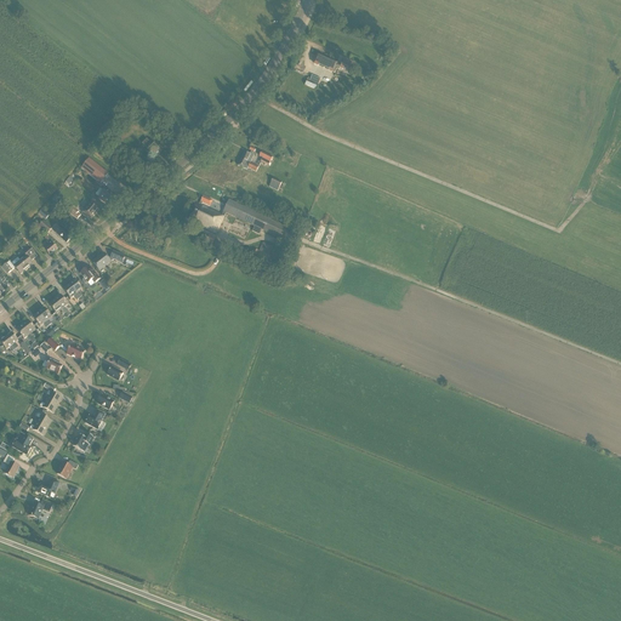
[(340,70),(341,68),(352,73),(355,63),(345,58),(341,66),(319,56),(315,64),(322,67),(335,73),(337,69),(340,70)]
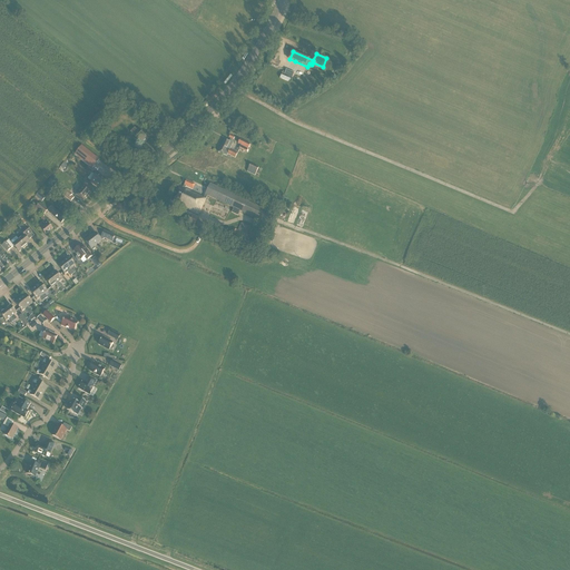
[(292,70),(298,72),(301,67),(294,64),(292,70)]
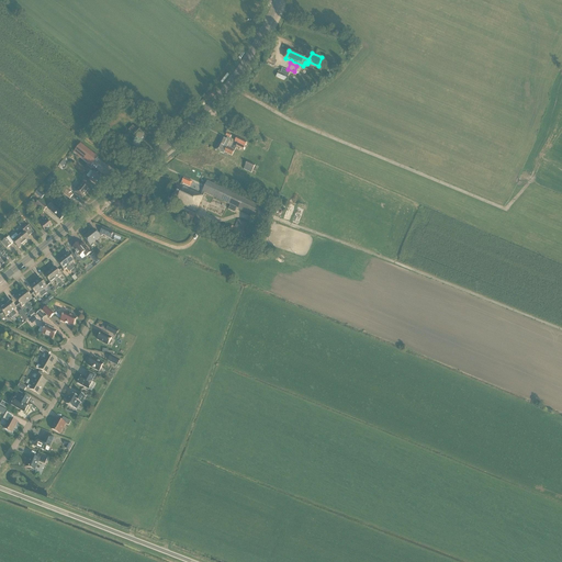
[(138,144),(146,136),(139,128),(137,131),(133,126),(128,130),(134,135),(132,136),(138,144)]
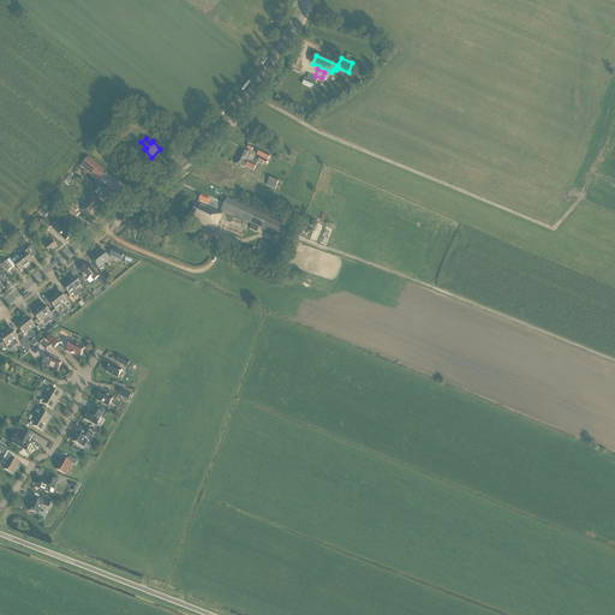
[(252,151),(254,148),(249,145),(248,149),(249,149),(249,151),(243,149),(236,165),(242,167),(245,168),(245,166),(254,171),(256,166),(249,161),(252,154),(250,153),(251,150),(252,151)]
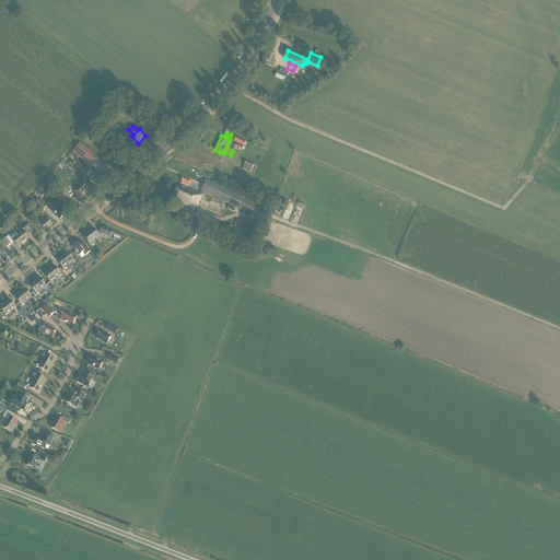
[(235,146),(243,149),(246,142),(236,137),(234,141),(236,142),(235,146)]
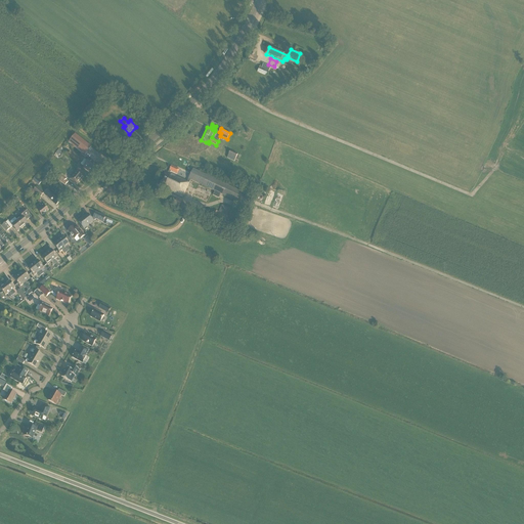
[(85,156),(91,147),(76,134),(69,142),(85,156)]
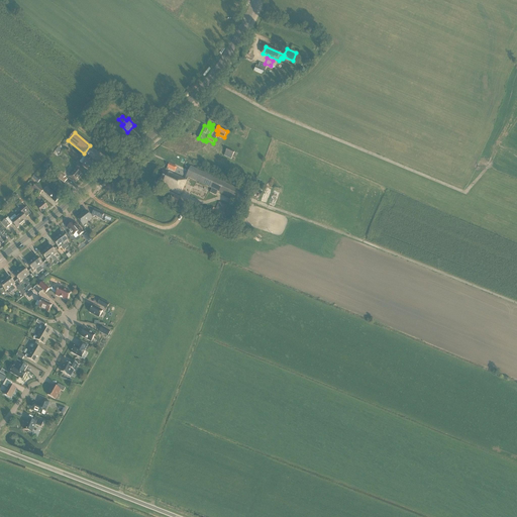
[(234,152),(227,148),(224,156),(231,160),(234,152)]
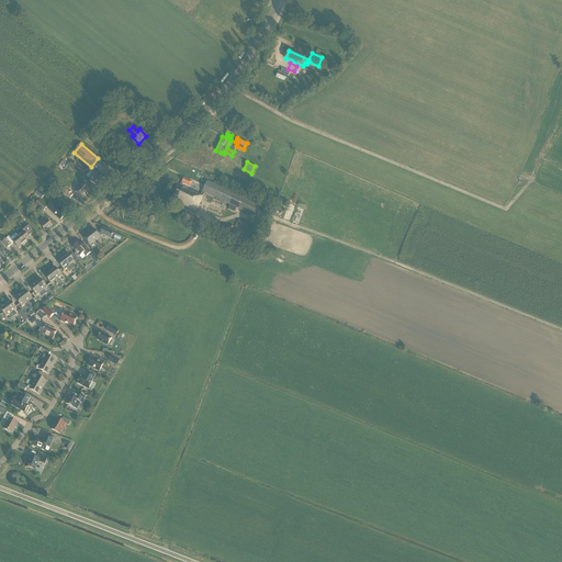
[(91,171),(94,173),(89,179),(98,186),(104,178),(92,169),(91,171)]
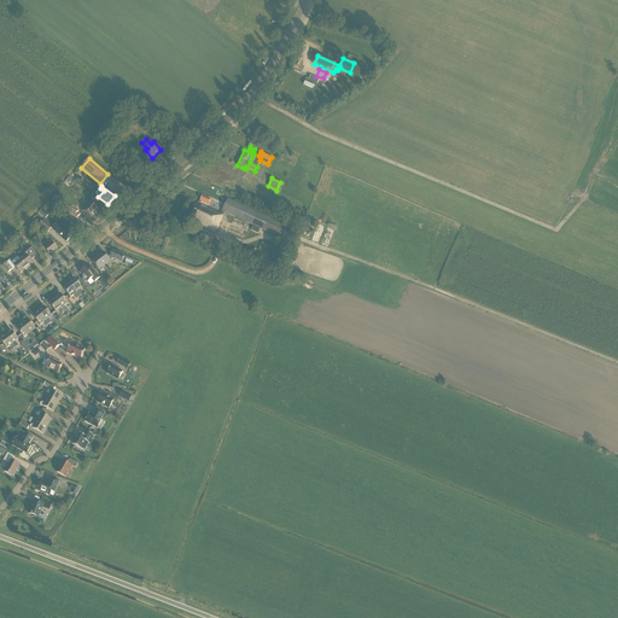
[(200,200),(198,204),(193,202),(185,219),(186,220),(185,222),(186,223),(188,225),(190,223),(191,221),(215,233),(219,227),(220,228),(221,226),(220,225),(222,219),(223,219),(225,217),(223,216),(225,213),(254,226),(251,231),(258,234),(261,229),(279,238),(285,226),(228,199),(222,211),(223,211),(221,215),(200,205),(202,202),(209,205),(211,199),(203,196),(200,200)]
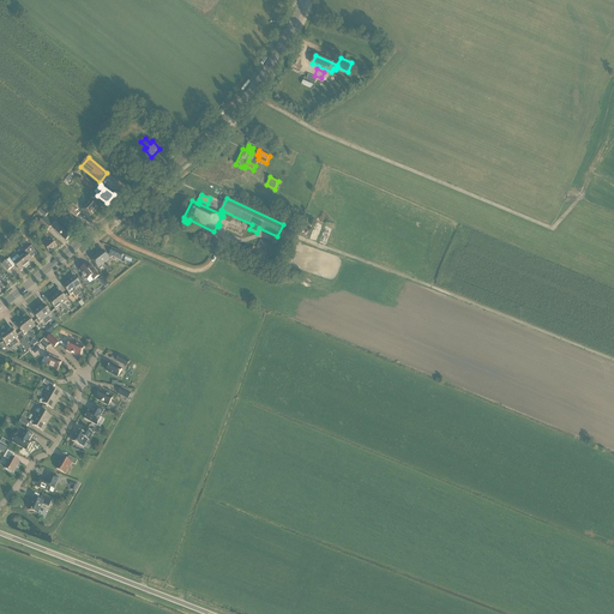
[(82,210),(90,217),(100,206),(91,199),(82,210)]
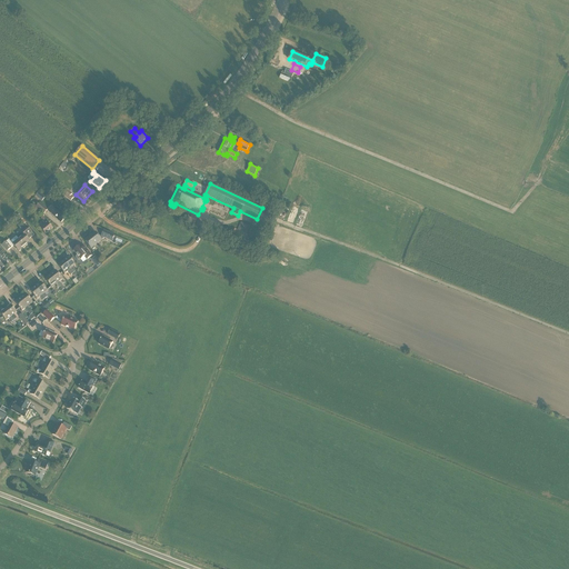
[(62,195),(71,201),(75,198),(71,196),(72,193),(68,189),(62,195)]
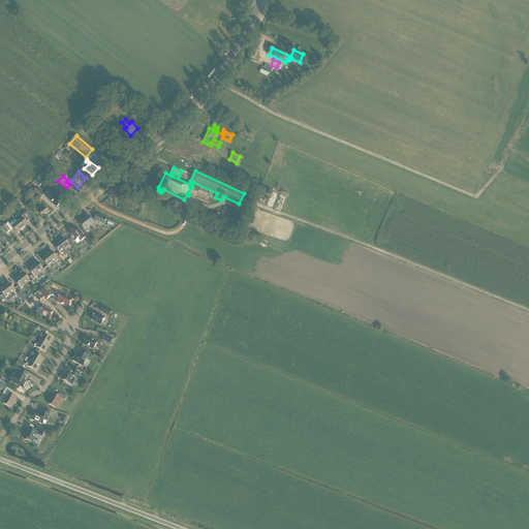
[(33,193),(40,199),(44,195),(37,188),(33,193)]
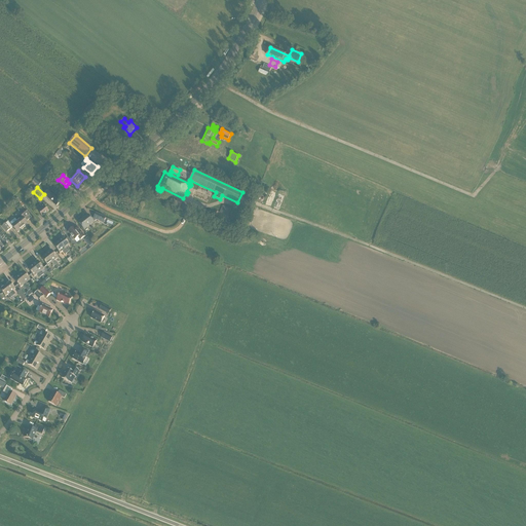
[(55,194),(62,200),(65,196),(62,193),(62,192),(60,190),(59,191),(55,194)]
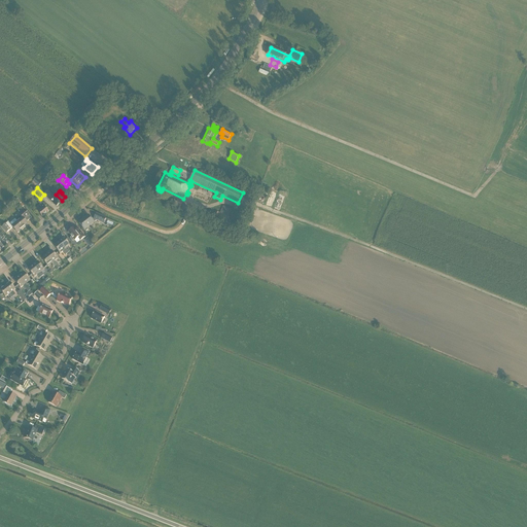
[(62,201),(56,195),(55,194),(53,191),(47,198),(57,207),(62,201)]
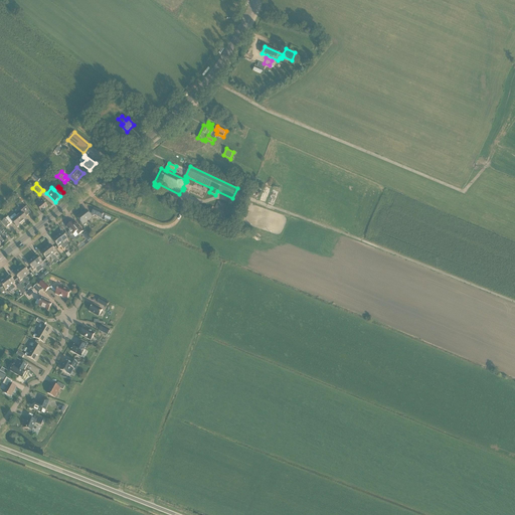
[(41,212),(48,206),(43,200),(38,194),(35,196),(39,200),(38,200),(40,202),(36,206),(41,212)]
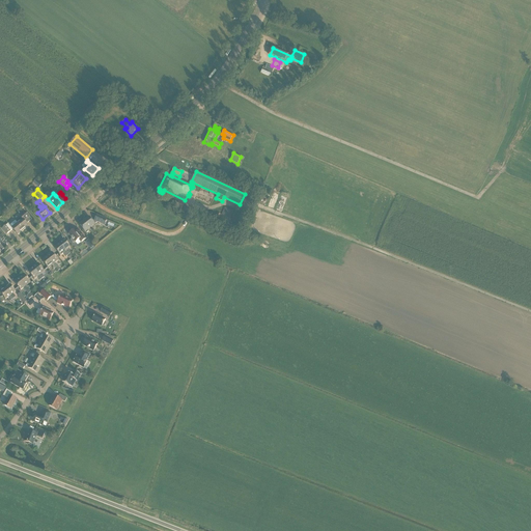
[(185,204),(178,202),(176,206),(178,207),(176,211),(178,212),(187,215),(190,208),(184,206),(185,204)]
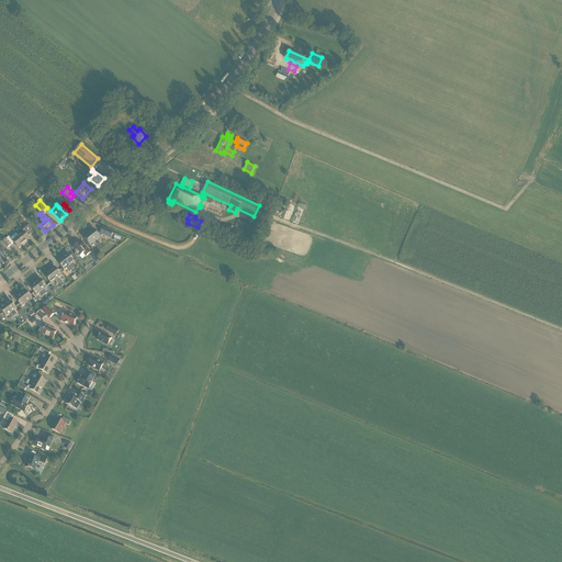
[(244,232),(247,223),(238,220),(235,227),(229,239),(239,244),(244,232)]
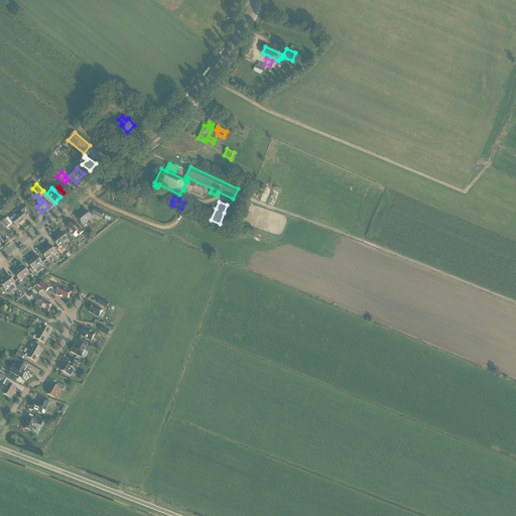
[(212,207),(210,212),(205,210),(206,208),(196,204),(194,208),(191,207),(189,212),(188,211),(187,214),(192,216),(195,213),(209,220),(211,215),(212,216),(215,209),(212,207)]
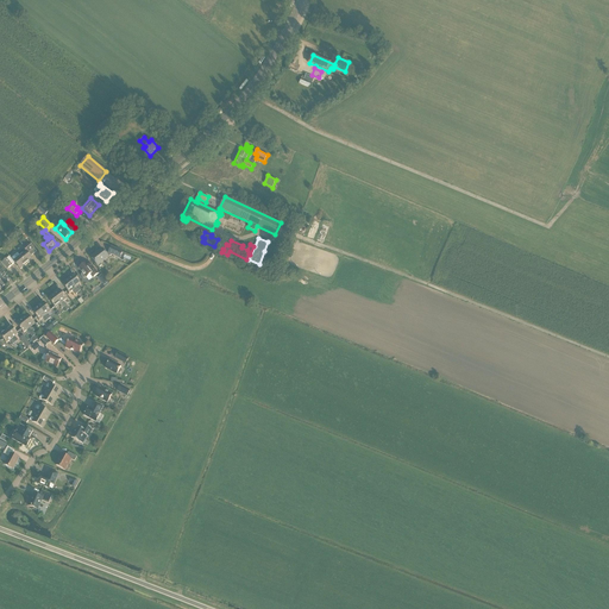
[(26,251),(20,256),(26,264),(32,259),(31,257),(37,252),(35,250),(29,243),(23,248),(26,251)]
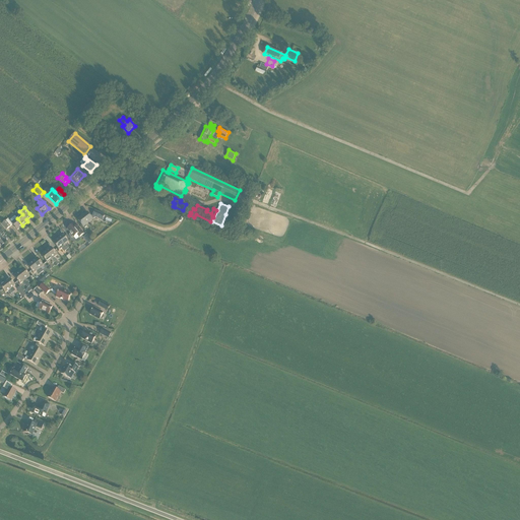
[(92,216),(91,217),(87,212),(78,219),(83,226),(95,217),(100,219),(102,214),(95,211),(92,216)]
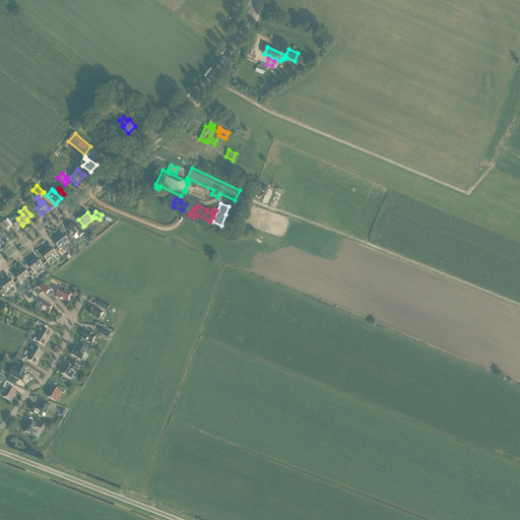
[(17,218),(15,216),(10,220),(8,218),(2,223),(7,230),(10,226),(13,224),(17,230),(22,225),(17,218)]
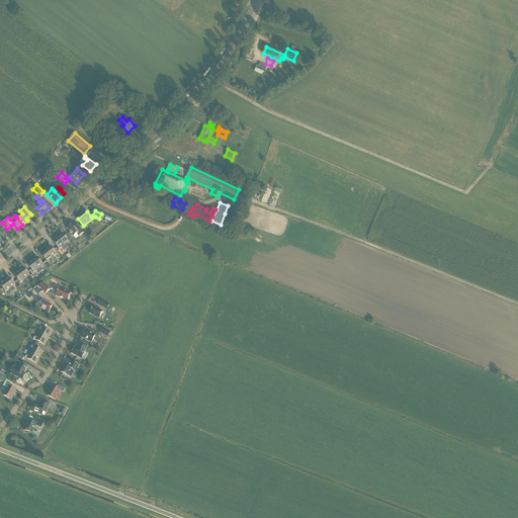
[(78,231),(73,225),(68,229),(71,233),(69,234),(69,235),(71,237),(72,237),(73,236),(74,237),(77,234),(79,237),(84,233),(80,229),(78,231)]
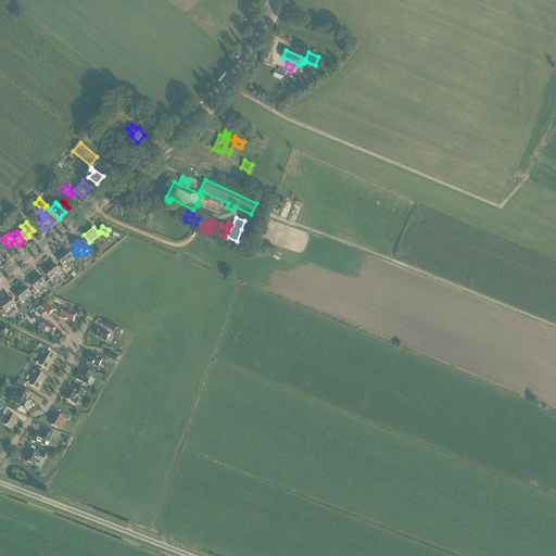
[(74,260),(67,251),(62,255),(72,267),(74,265),(72,263),(71,264),(70,263),(74,260)]
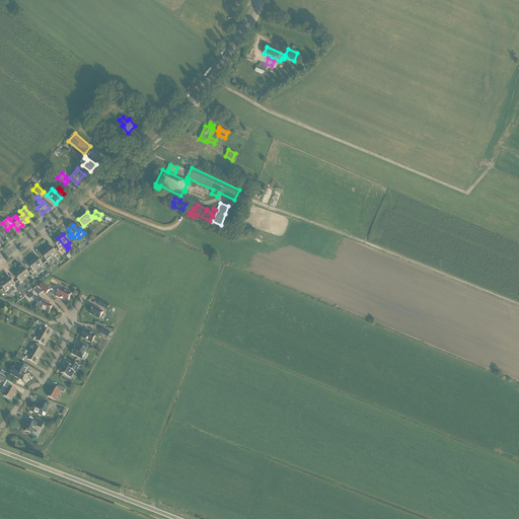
[(58,238),(53,241),(59,249),(62,247),(63,247),(64,248),(63,248),(65,250),(67,249),(58,238)]
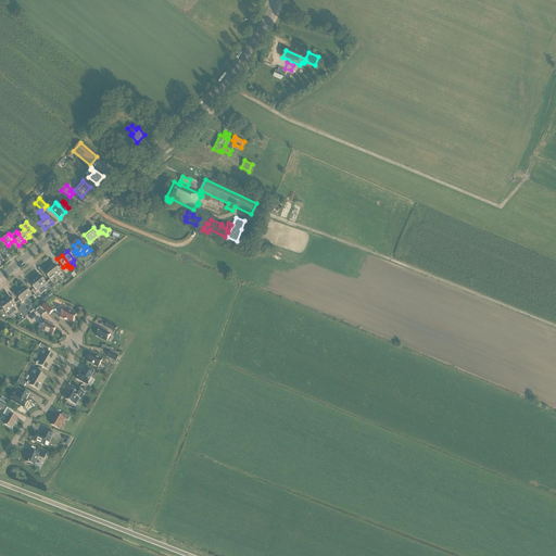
[(59,280),(61,279),(59,277),(58,276),(58,275),(61,273),(54,264),(49,268),(59,280)]
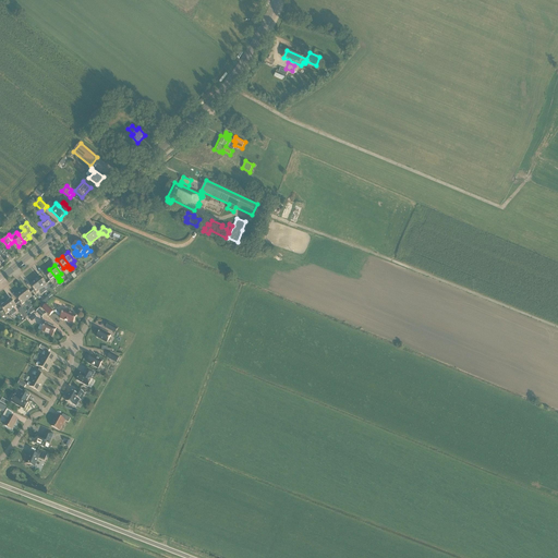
[(49,269),(44,274),(51,282),(55,280),(55,279),(56,280),(55,281),(57,283),(59,281),(49,269)]
